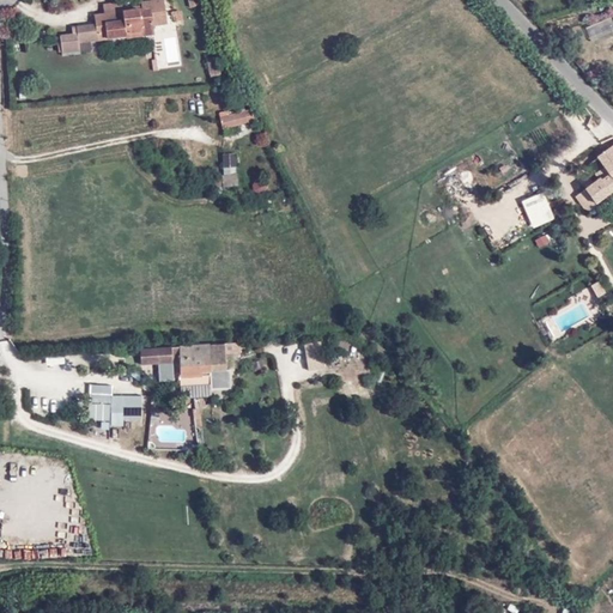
[(76,36),(64,37),(66,53),(79,52),(78,41),(101,37),(102,47),(109,47),(109,41),(155,36),(153,26),(168,24),(164,0),(141,0),(143,10),(125,12),(123,1),(103,4),(104,13),(95,14),(97,25),(76,29),(76,36)]
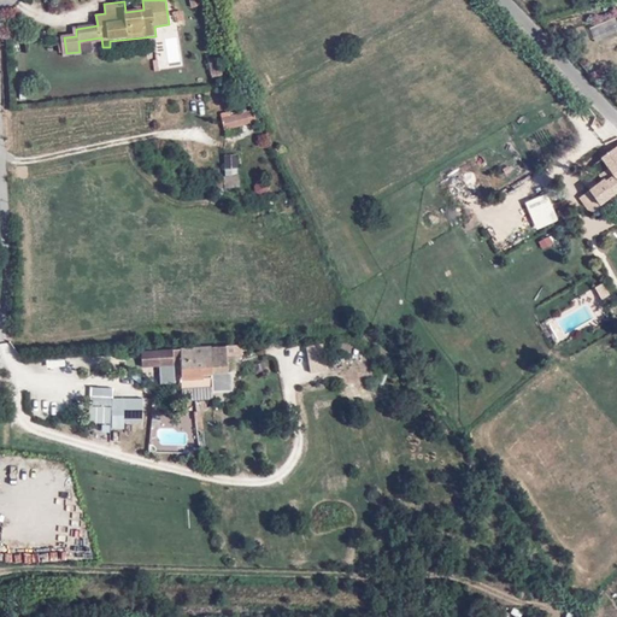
[(219,62),(210,64),(215,83),(225,81),(219,62)]
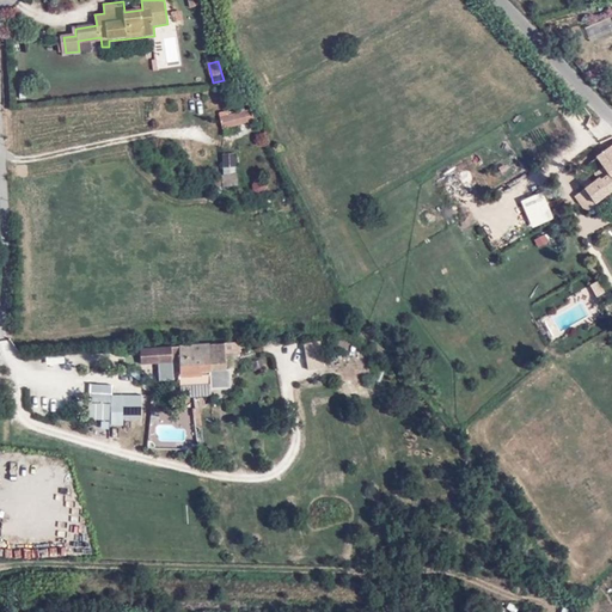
[(251,110),(220,116),(222,126),(252,120),(251,110)]
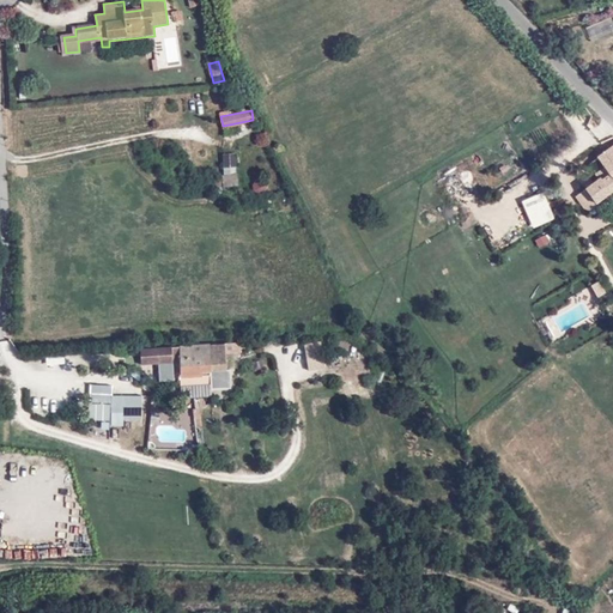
[(612,194),(612,139),(592,157),(606,175),(578,198),(590,212),(612,194)]
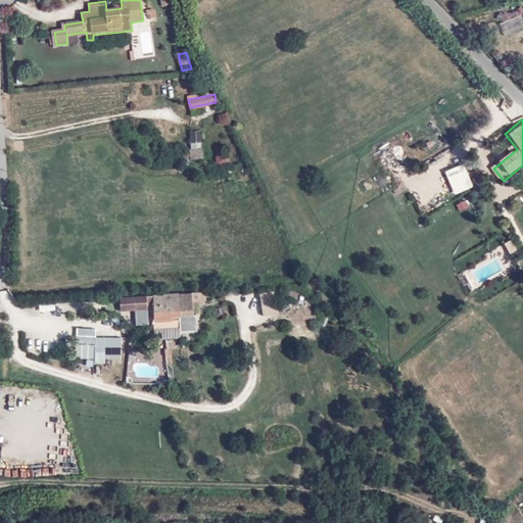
[(189,132),(191,159),(202,158),(200,131),(189,132)]
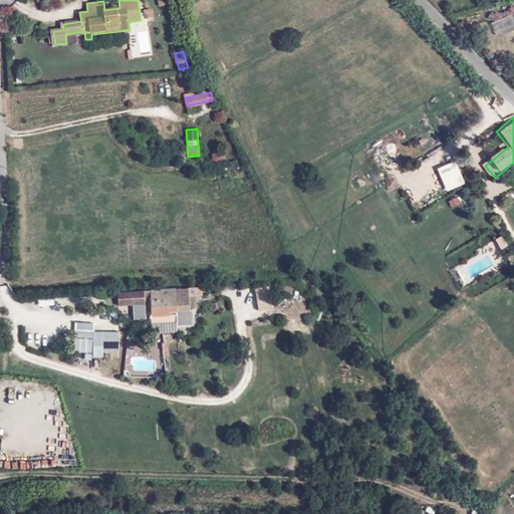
[(456,163),(441,168),(443,177),(459,172),(456,163)]
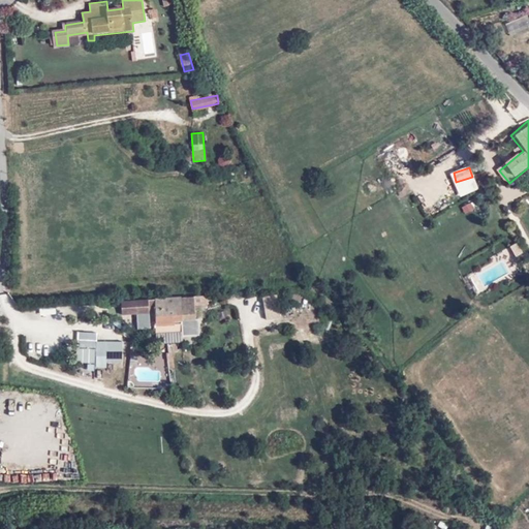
[(462,194),(473,192),(472,185),(461,188),(462,194)]
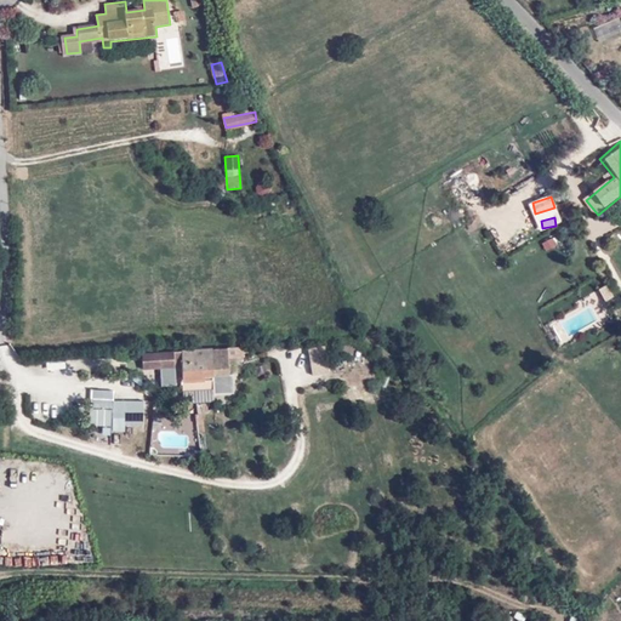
[(546,252),(558,248),(553,238),(541,244),(546,252)]
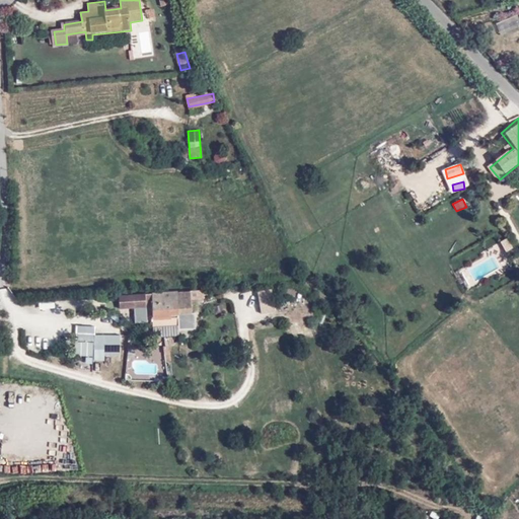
[(192,291),(119,295),(120,310),(153,308),(154,327),(179,326),(179,329),(197,329),(196,313),(193,313),(192,291)]
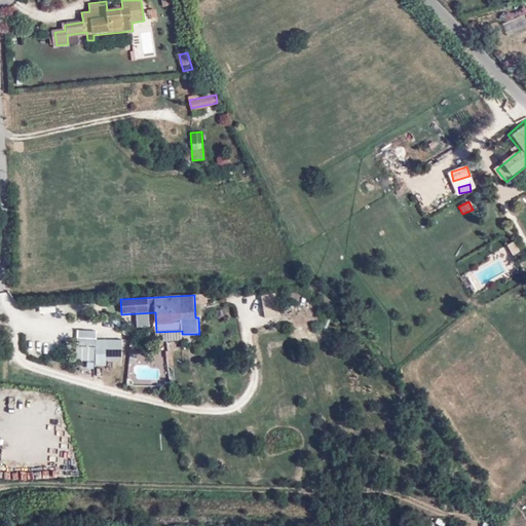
[(278,300),(263,302),(267,316),(282,314),(278,300)]
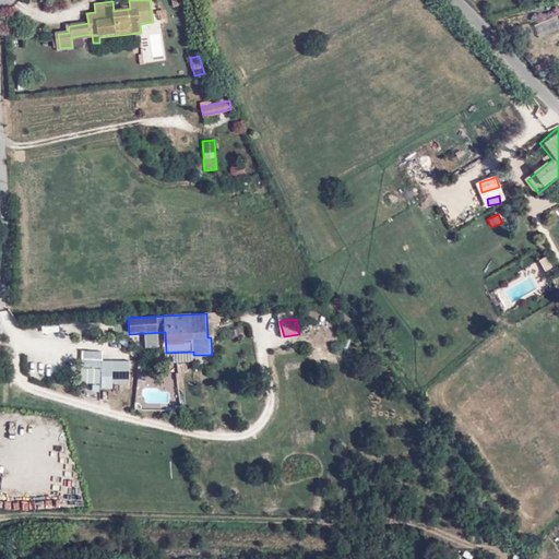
[(58,324),(42,326),(43,334),(59,332),(58,324)]
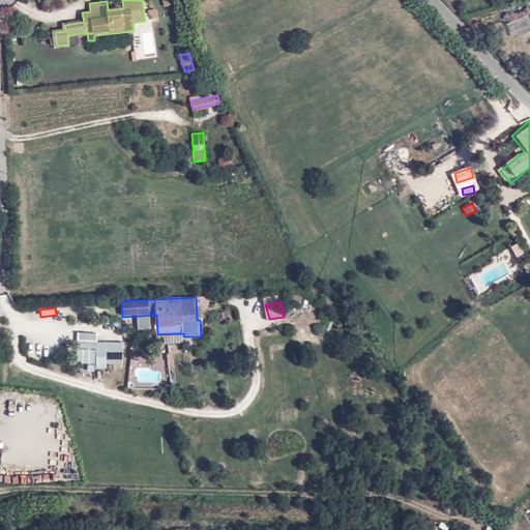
[(99,331),(77,330),(77,349),(96,349),(95,356),(108,356),(108,361),(124,361),(124,342),(98,342),(99,331)]
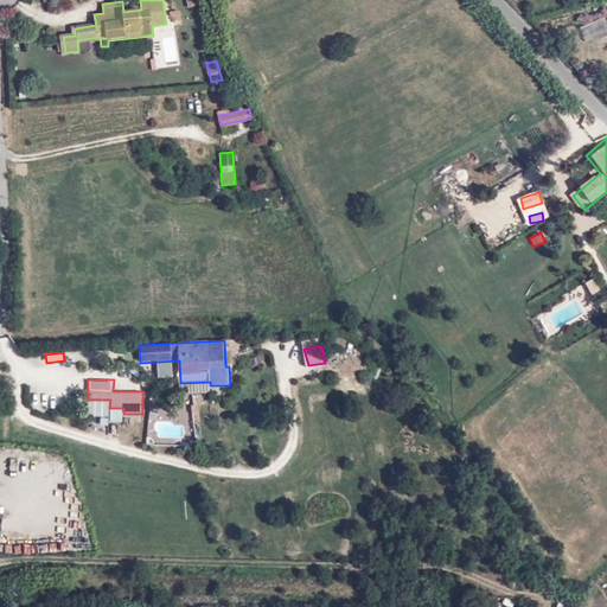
[(203,394),(192,395),(193,406),(204,404),(203,394)]
